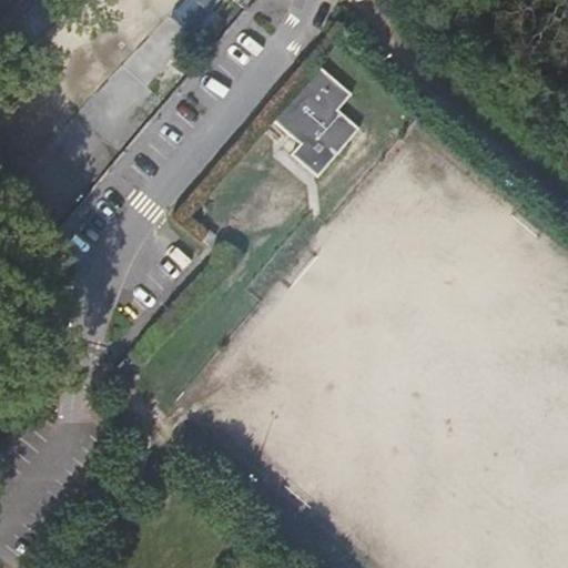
[(195,0),(211,12),(221,0),(195,0)]
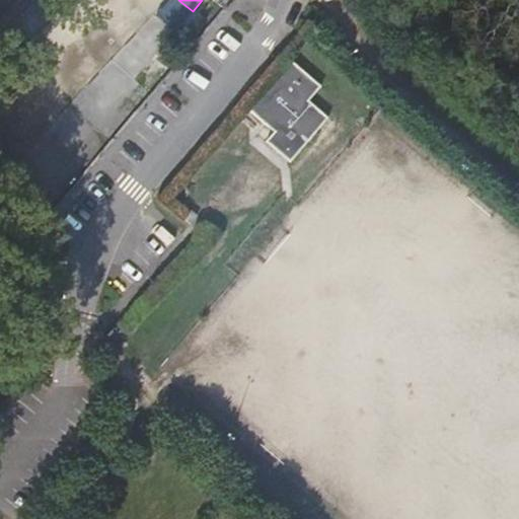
[(213,0),(225,10),(233,0),(213,0)]
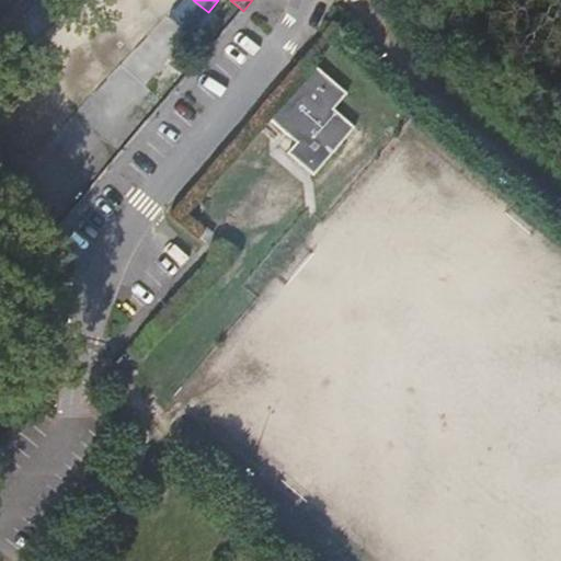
[(184,63),(176,56),(170,64),(178,70),(184,63)]
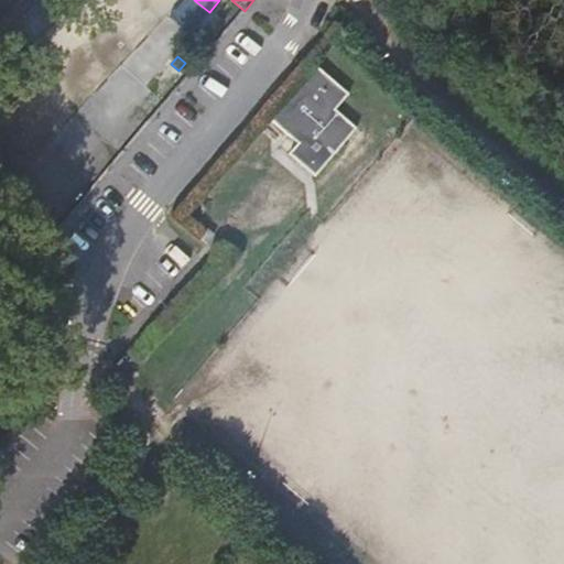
[(316,66),(270,120),(297,143),(289,154),(315,176),(357,129),(335,110),(349,95),(316,66)]
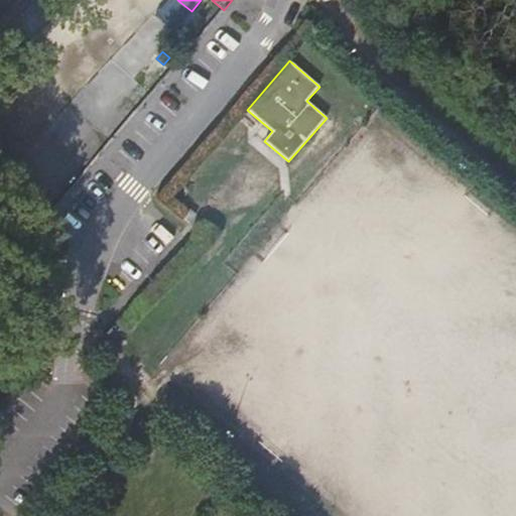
[(188,223),(196,215),(188,209),(181,217),(188,223)]
